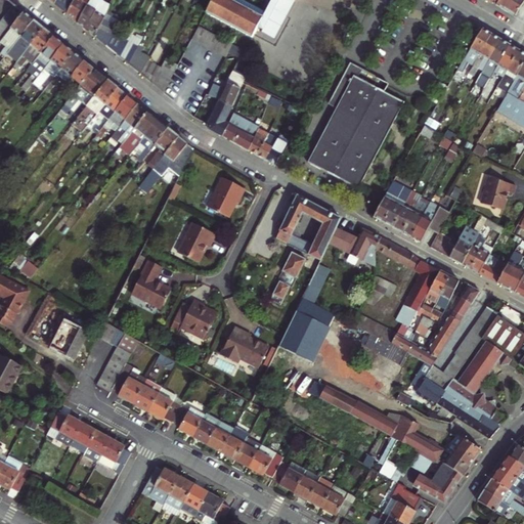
[(56,0),(54,4),(67,14),(73,0),(56,0)]
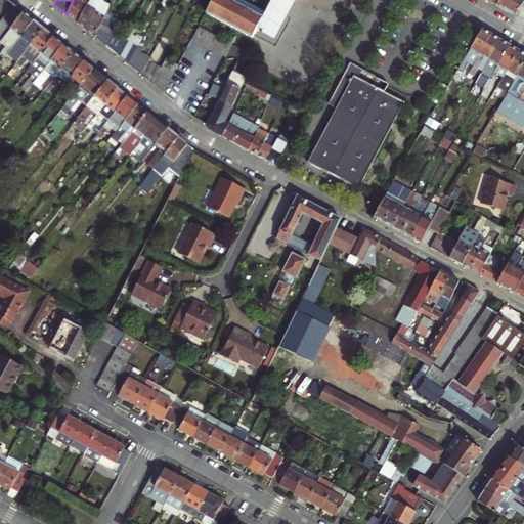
[(73,0),(67,14),(78,23),(89,0),(73,0)]
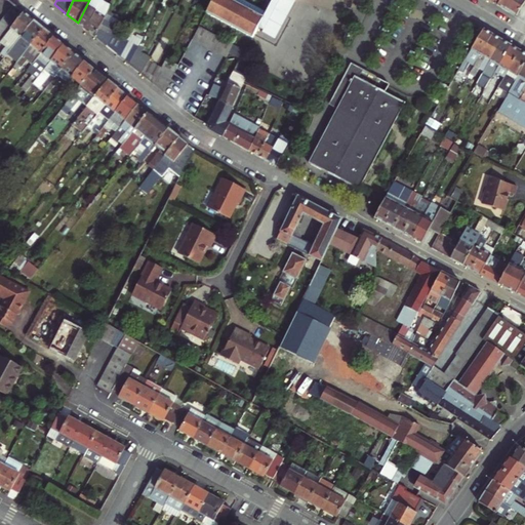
[(89,0),(78,23),(95,37),(109,11),(112,5),(104,1),(103,0),(89,0)]
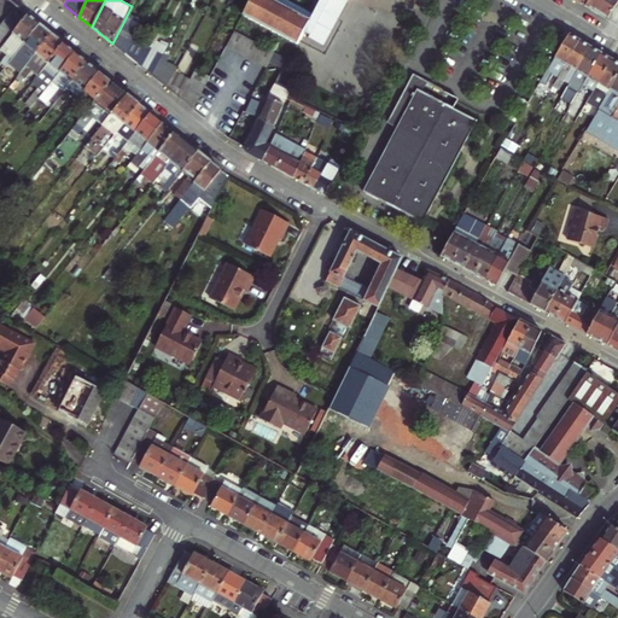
[(348,0),(320,0),(313,15),(285,0),(250,0),(243,15),(297,45),(304,33),(310,36),(330,0),(340,0),(348,1),(348,0)]
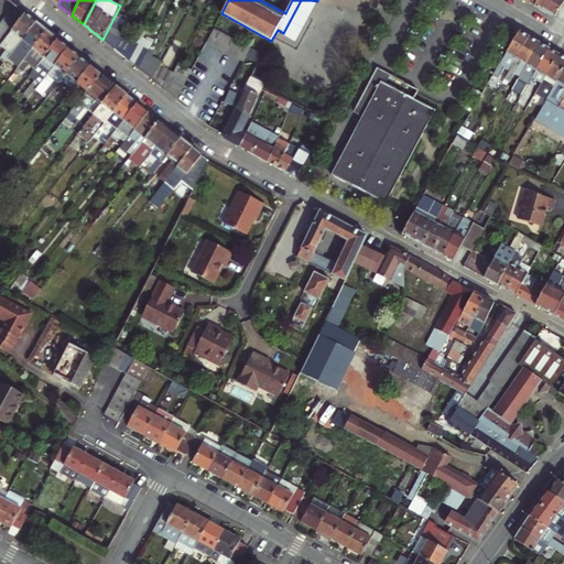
[(282,34),(295,42),(317,1),(311,0),(301,0),(283,33),(282,34)]
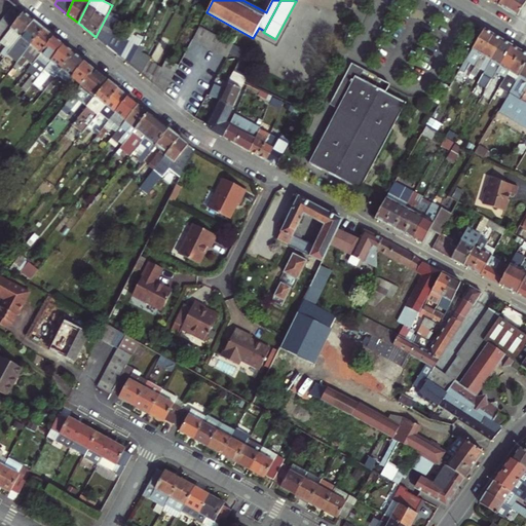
[(489,0),(504,10),(511,0),(489,0)]
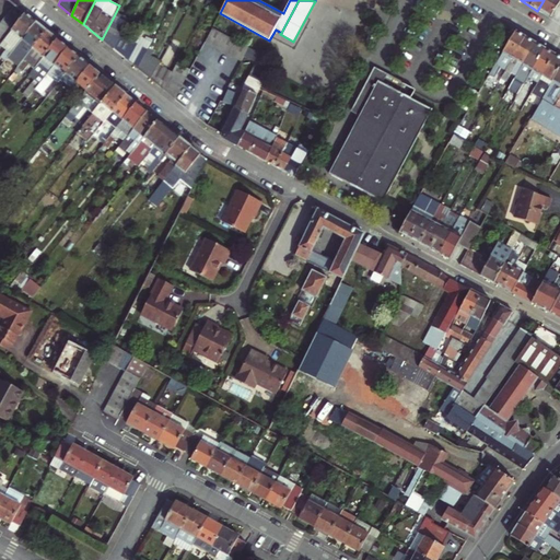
[(559,0),(544,0),(537,11),(549,18),(559,1),(559,0)]
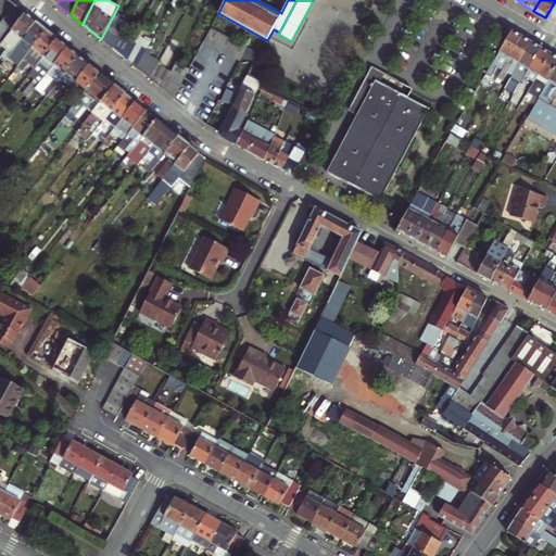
[(0,46),(25,14),(15,7),(14,5),(0,23),(0,46)]
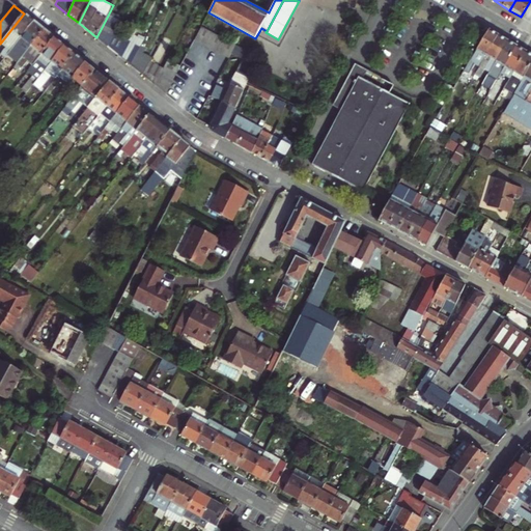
[(108,47),(114,34),(122,19),(110,11),(96,37),(108,47)]
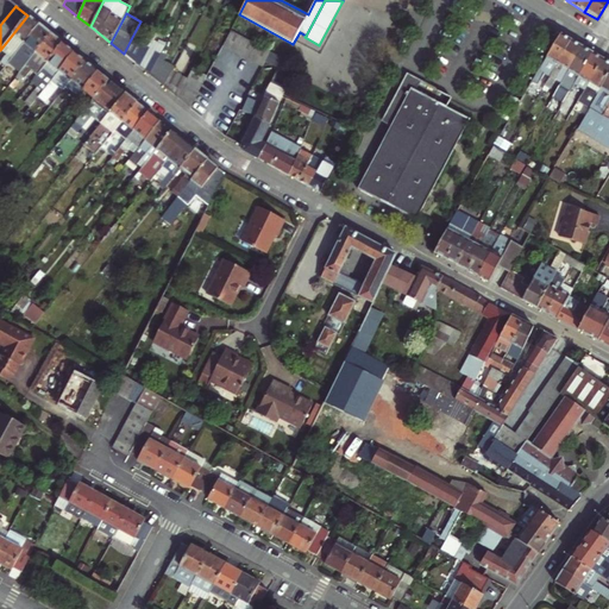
[(39,25),(27,16),(0,50),(0,62),(6,67),(7,66),(39,25)]
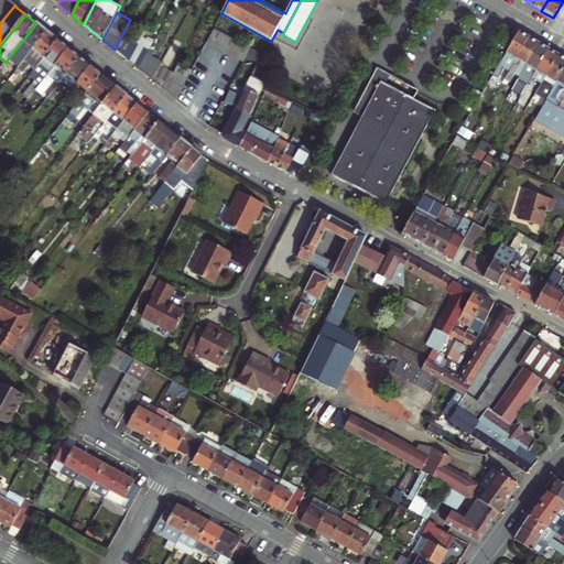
[(18,69),(47,32),(36,23),(7,61),(18,69)]
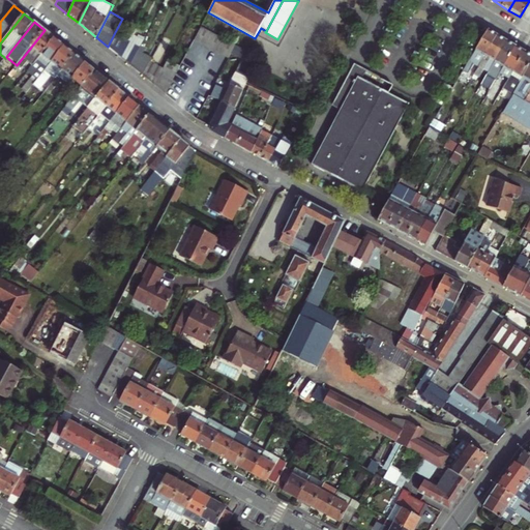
[(140,46),(143,40),(135,35),(139,27),(135,25),(126,40),(140,48),(140,47),(140,46)]
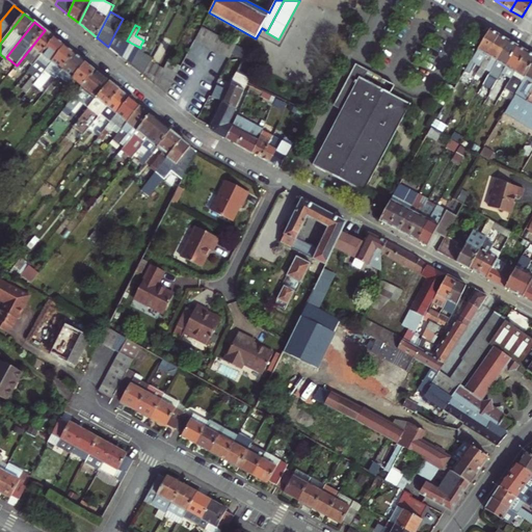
[(195,40),(202,44),(209,30),(202,27),(195,40)]
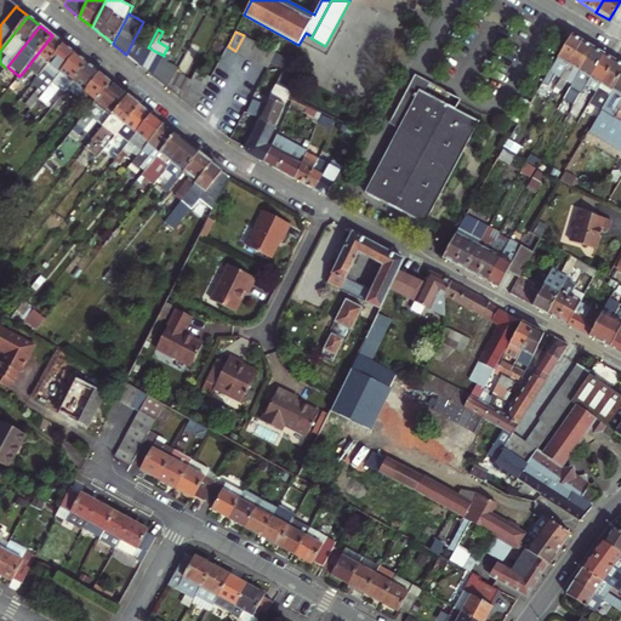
[(26,80),(30,73),(38,78),(41,73),(44,70),(64,45),(52,35),(20,77),(16,79),(21,83),(24,79),(26,80)]
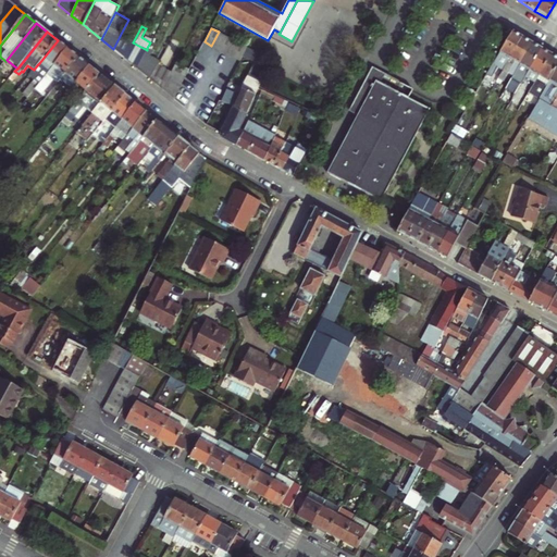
[(211,46),(219,49),(225,36),(219,32),(211,46)]
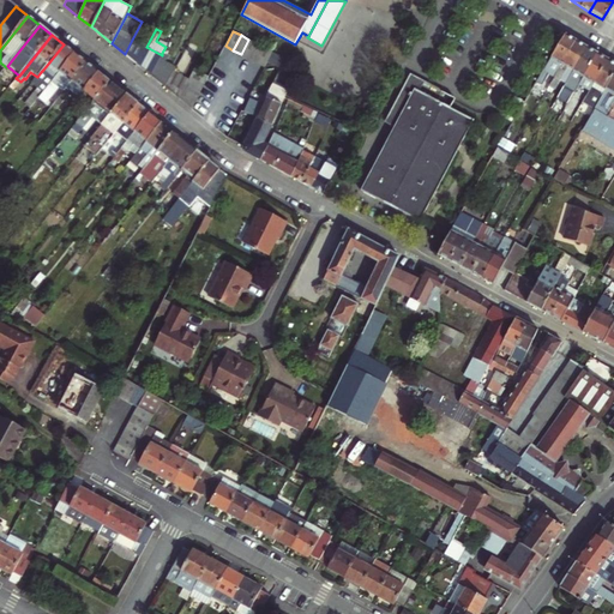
[(549,74),(554,78),(576,41),(565,35),(537,80),(542,84),(543,84),(549,74)]
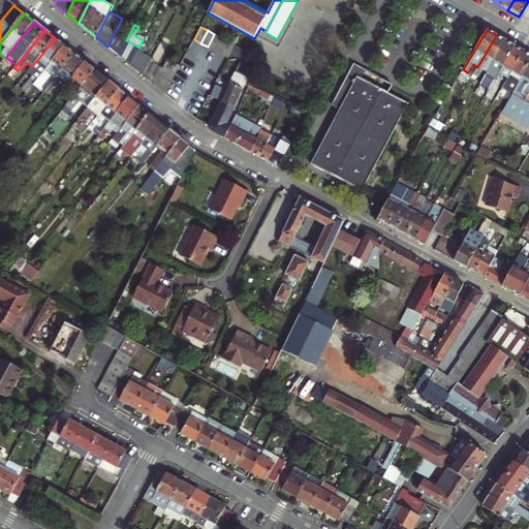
[(107,47),(118,56),(126,40),(114,34),(107,47)]
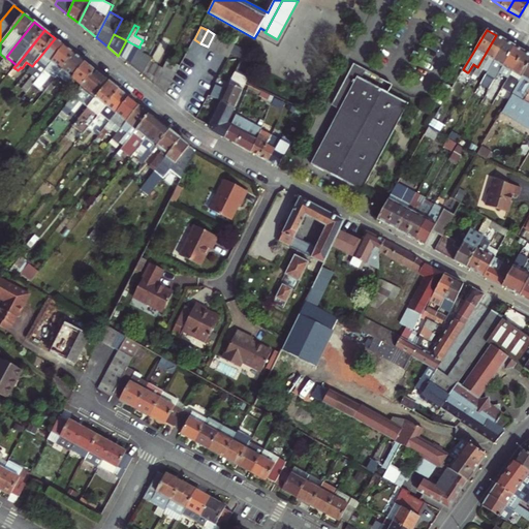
[(208,47),(215,51),(221,37),(214,34),(208,47)]
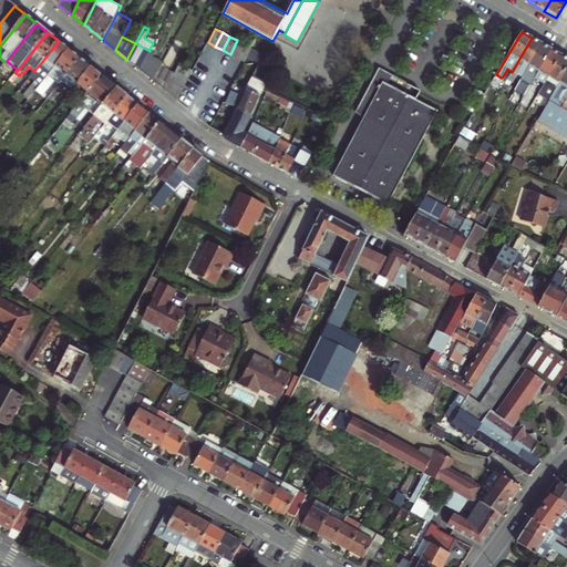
[(524,62),(529,65),(542,43),(532,38),(512,72),(507,80),(512,82),(513,83),(517,74),(524,62)]
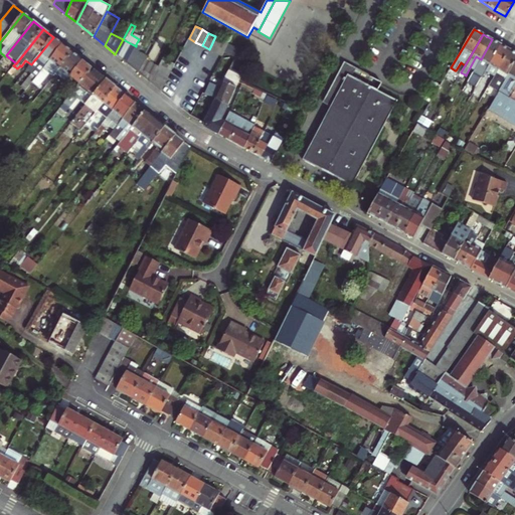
[(209,49),(215,52),(222,40),(215,36),(209,49)]
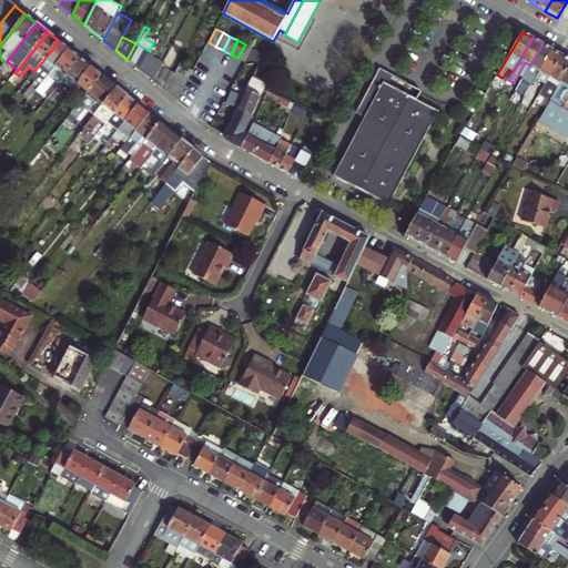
[(37,90),(69,49),(59,41),(40,64),(46,69),(36,81),(23,95),(29,100),(37,90)]
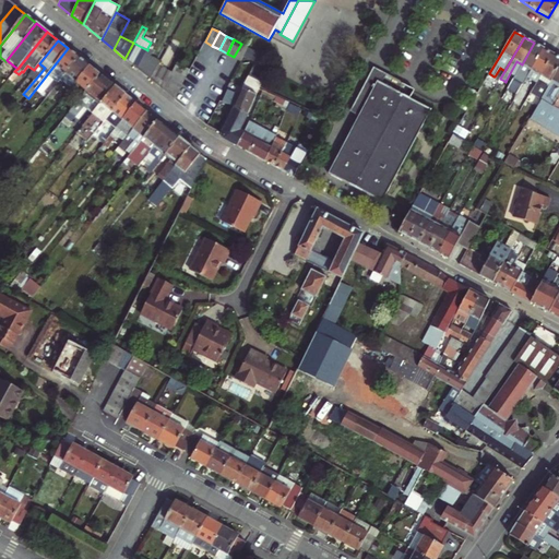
[(133,43),(125,59),(138,69),(145,54),(147,50),(133,43)]
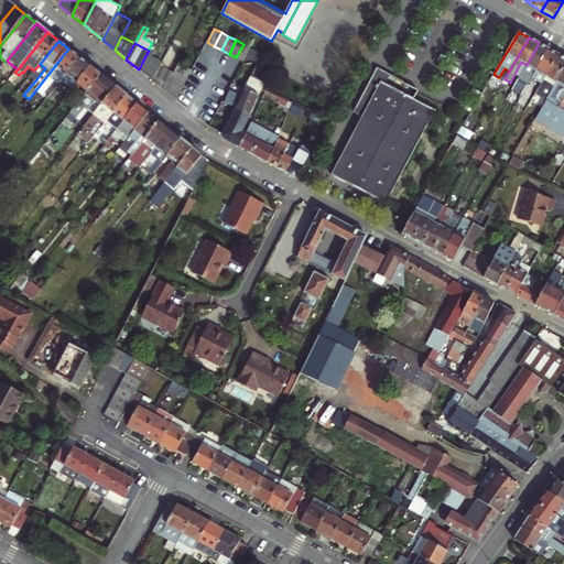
[(528,85),(532,78),(549,50),(539,43),(527,65),(519,76),(518,79),(528,85)]
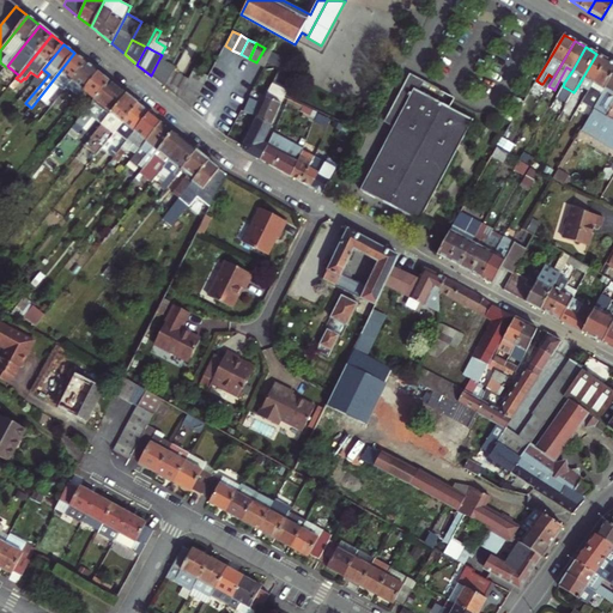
[(265,48),(256,62),(265,67),(268,61),(273,53),(265,48)]
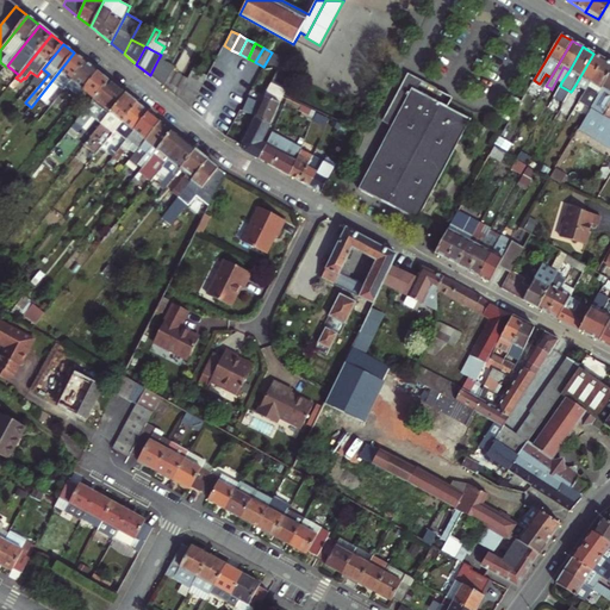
[(58,85),(64,91),(86,63),(74,53),(39,97),(45,101),(58,85)]
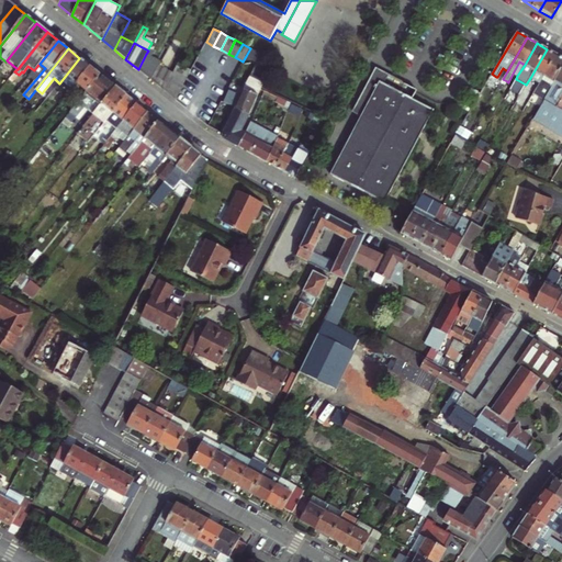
[(246,56),(258,63),(262,55),(250,48),(246,56)]
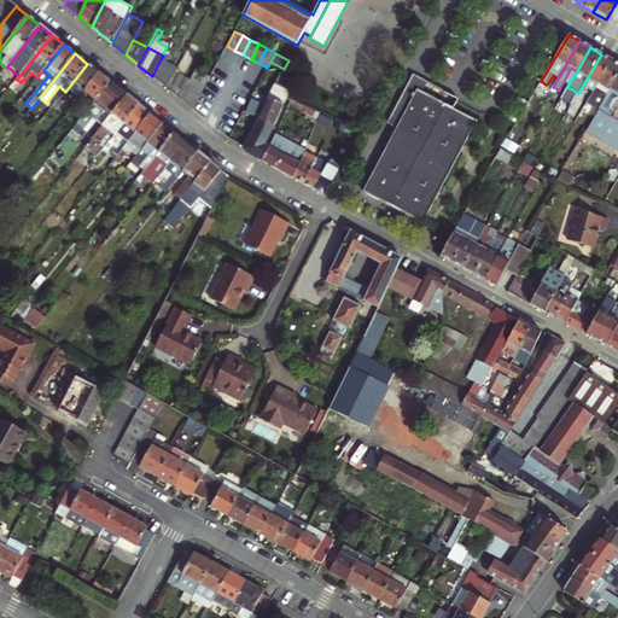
[(583,86),(593,92),(612,60),(601,54),(583,86)]
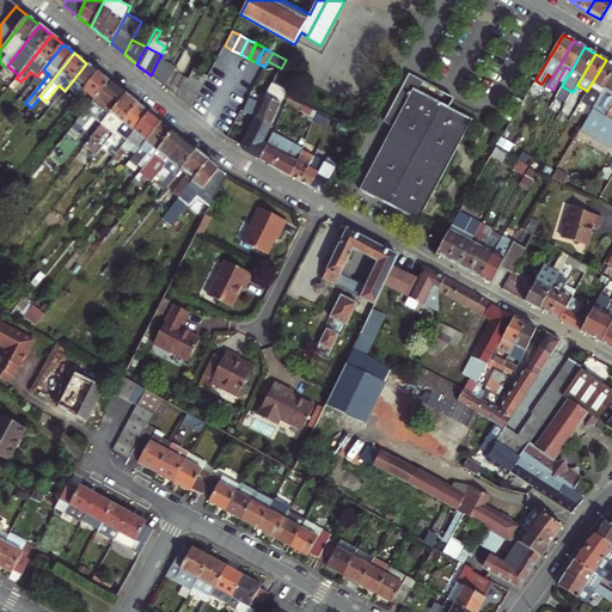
[(165,87),(173,71),(176,67),(165,62),(159,59),(151,75),(165,87)]
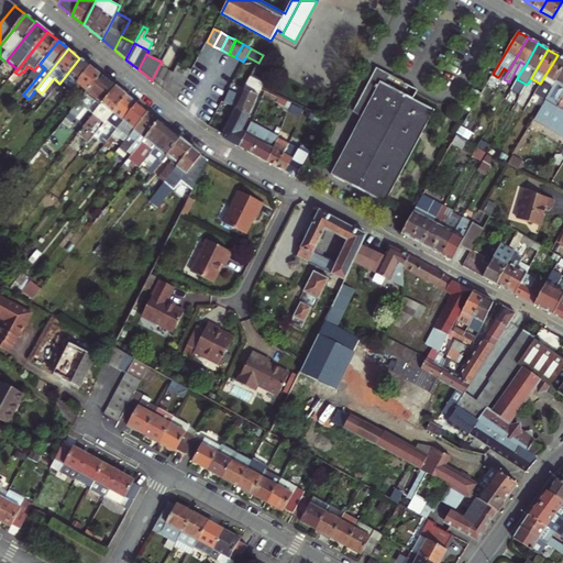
[(540,84),(534,95),(544,100),(552,87),(562,68),(562,57),(558,55),(540,84)]
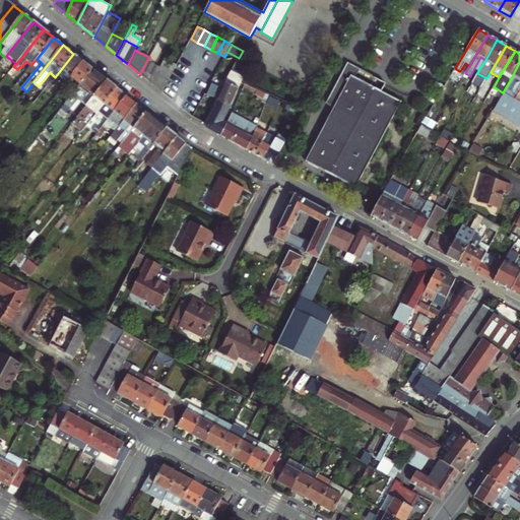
[(71,76),(83,61),(73,54),(55,77),(48,85),(53,89),(60,80),(58,79),(60,77),(66,82),(71,76)]
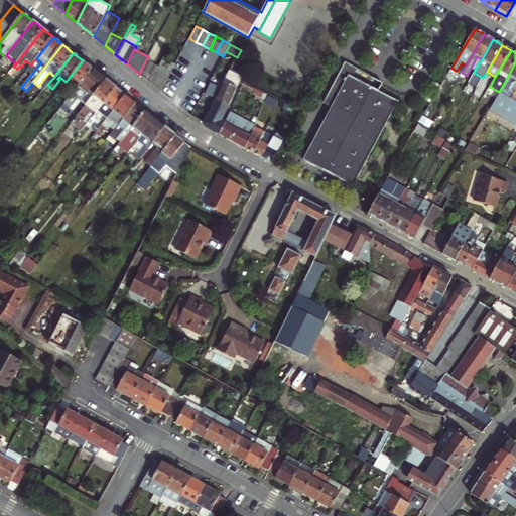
[(475,70),(482,59),(477,56),(471,68),(475,70)]
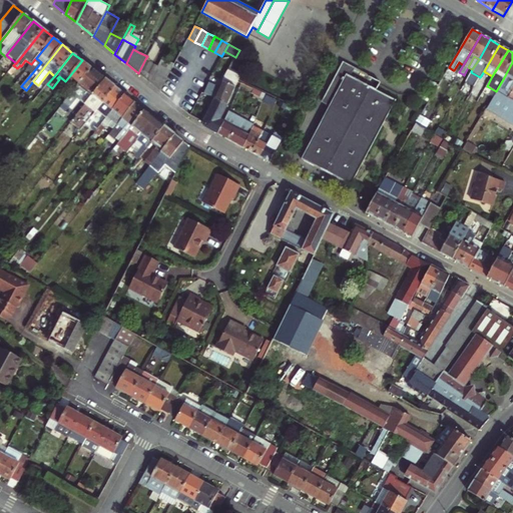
[(158,66),(149,82),(160,91),(174,64),(162,57),(158,66)]
